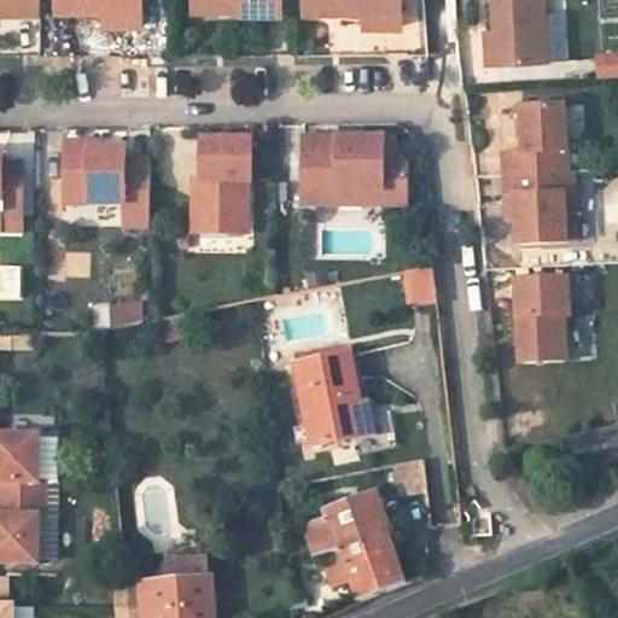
[(36,15),(36,0),(0,0),(0,13),(7,13),(36,15)]
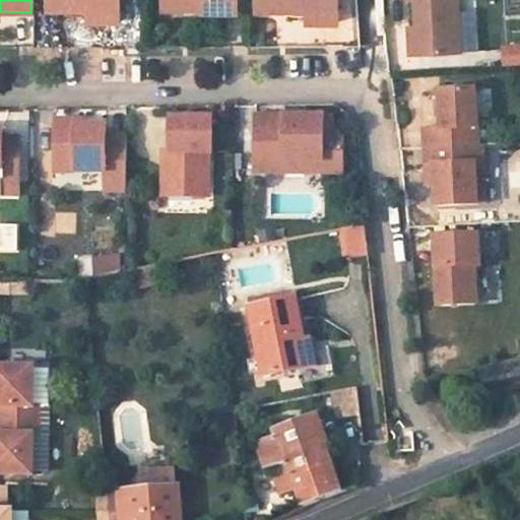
[(48,0),(48,9),(68,9),(89,10),(89,20),(120,21),(120,0),(48,0)]
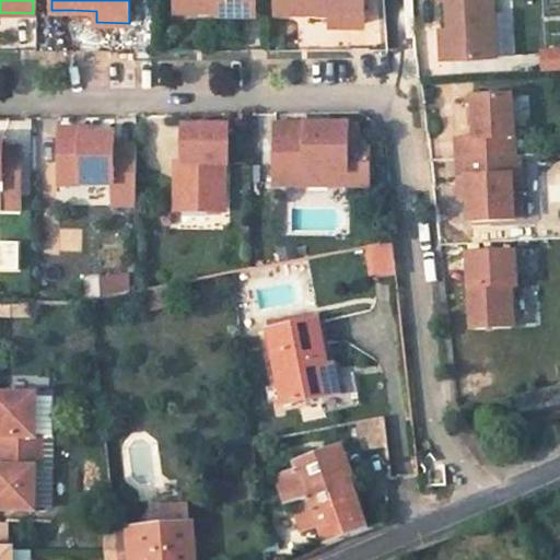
[(174,0),(175,2),(218,2),(218,12),(218,13),(235,13),(255,13),(254,0),(174,0)]
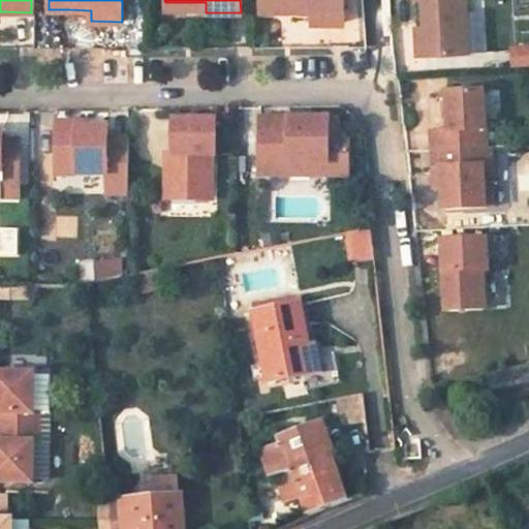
[(261,0),(261,10),(288,10),(315,11),(344,12),(344,0),(261,0)]
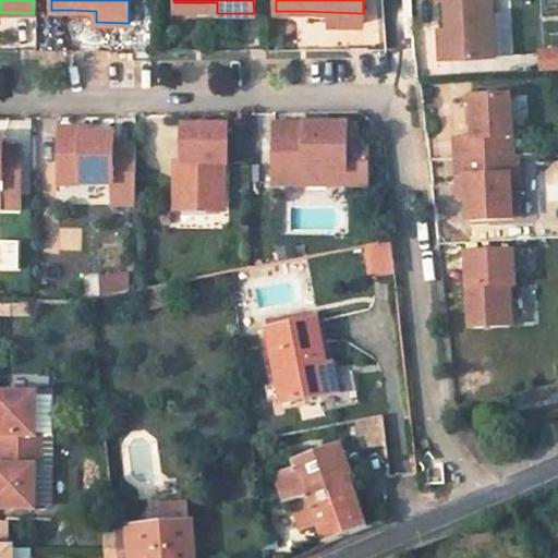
[(492,0),(438,0),(438,1),(446,1),(447,15),(448,29),(449,60),(496,57),(492,0)]
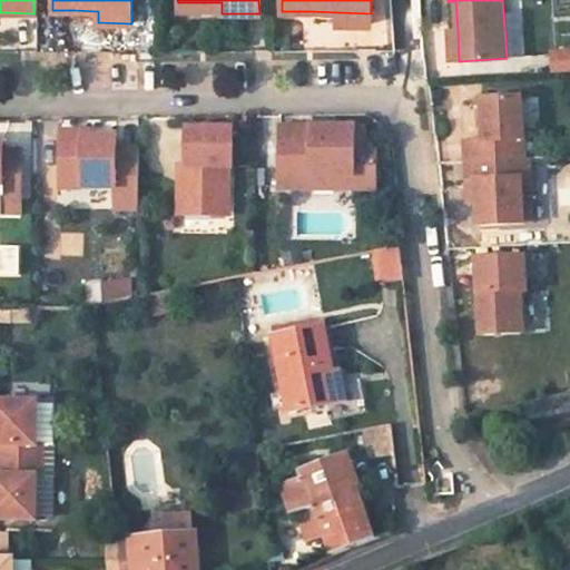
[(178,2),(178,12),(222,12),(222,2),(178,2)]
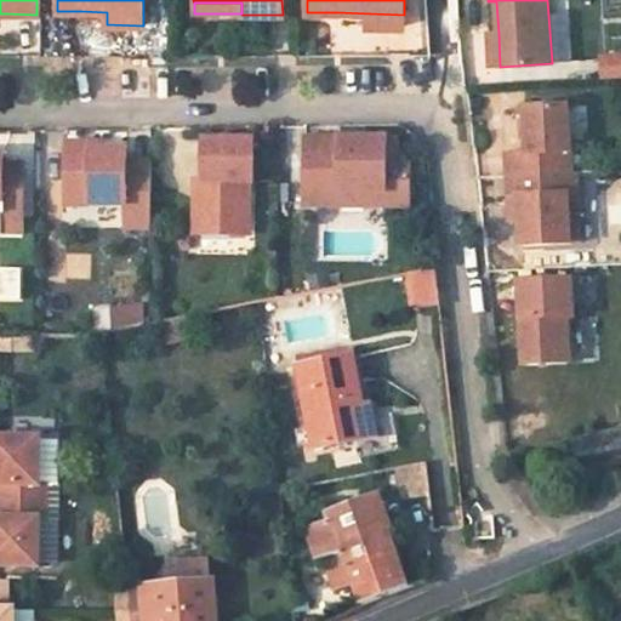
[(370,13),(370,28),(404,28),(404,15),(370,13)]
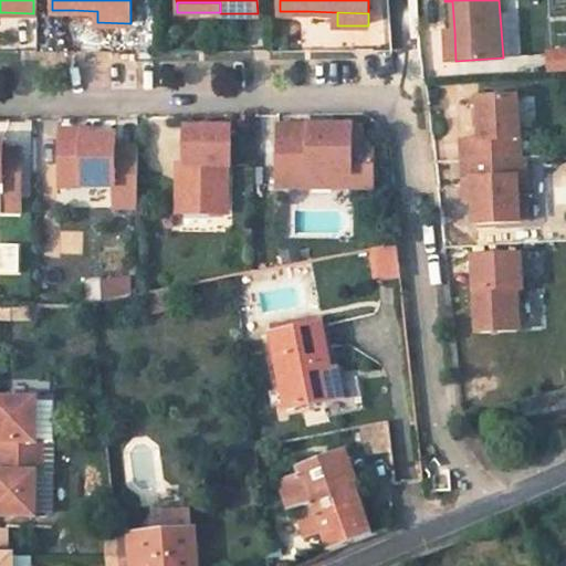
[(454,30),(447,31),(448,62),(456,61),(454,30)]
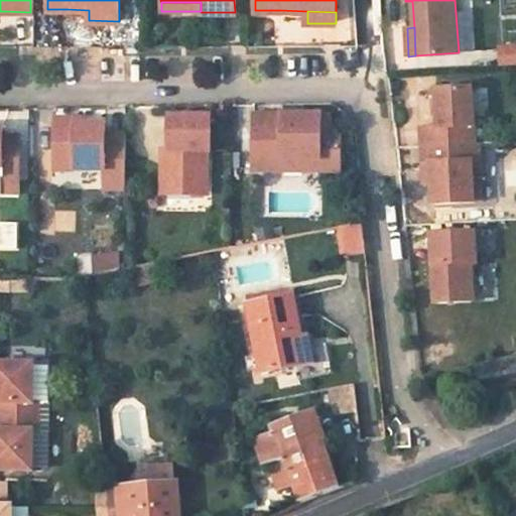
[(476,145),(473,91),(437,93),(439,130),(421,131),(422,140),(422,148),(476,145)]
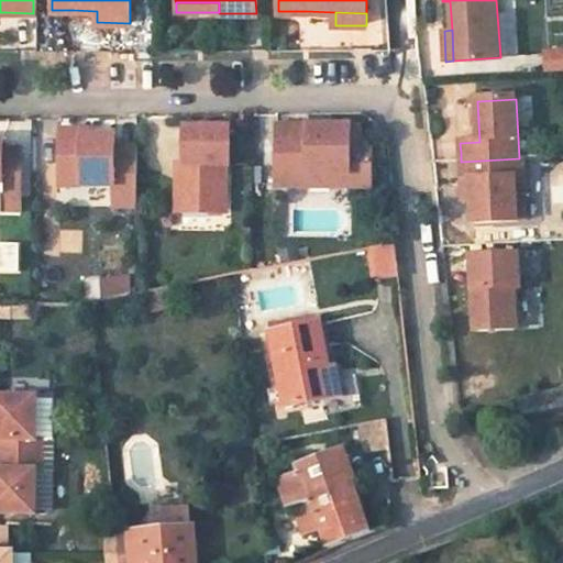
[(311,124),(274,124),(275,186),(308,185),(307,173),(352,173),(351,179),(367,178),(371,174),(371,147),(366,143),(359,142),(349,142),(349,125),(311,124)]
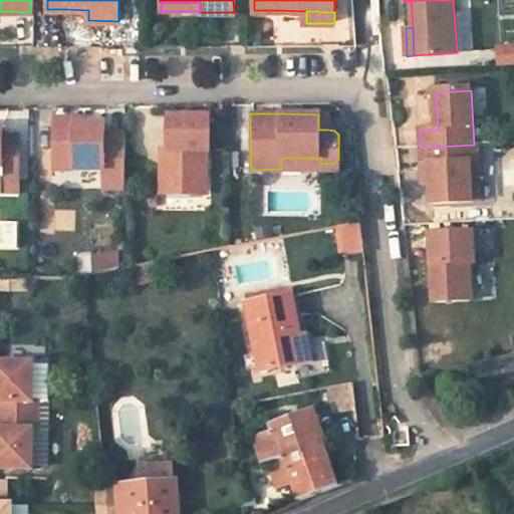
[(318,130),(327,130),(327,114),(318,114),(318,130)]
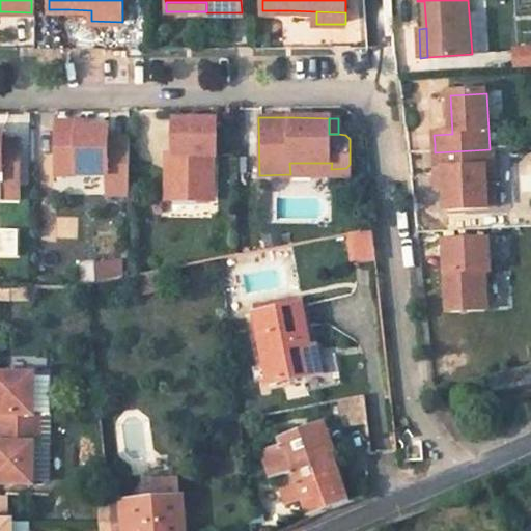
[(215,156),(216,119),(172,119),(172,137),(172,154),(171,169),(166,169),(165,200),(203,201),(203,174),(213,174),(213,156),(215,156)]
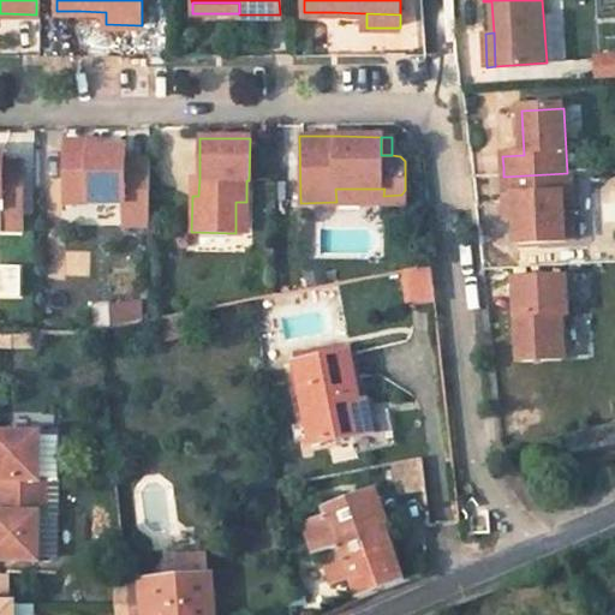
[(89,141),(64,141),(64,191),(88,191),(88,202),(123,203),(123,225),(148,225),(148,159),(124,159),(124,147),(112,147),(100,147),(89,147),(89,141)]
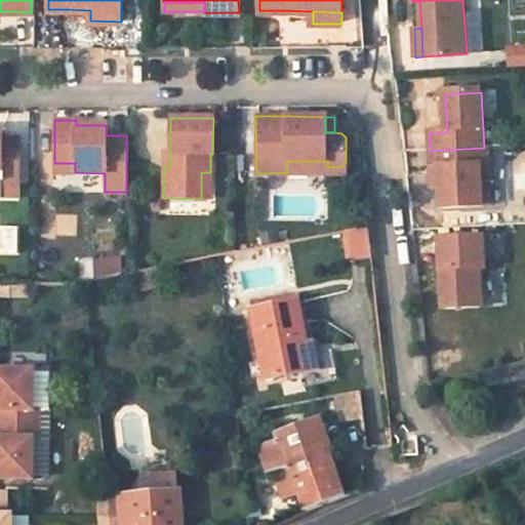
[(0,169),(1,170),(1,180),(1,186),(18,186),(18,138),(1,138),(1,131),(0,130),(0,169)]
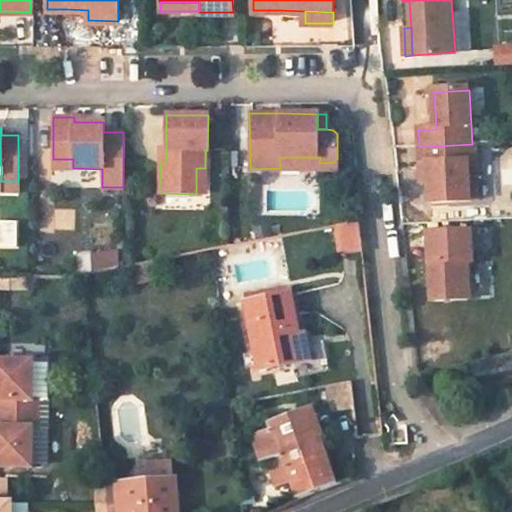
[(472,144),(419,147),(420,157),(421,167),(429,166),(429,183),(430,203),(472,200),(470,163),(477,163),(476,144),(472,144)]
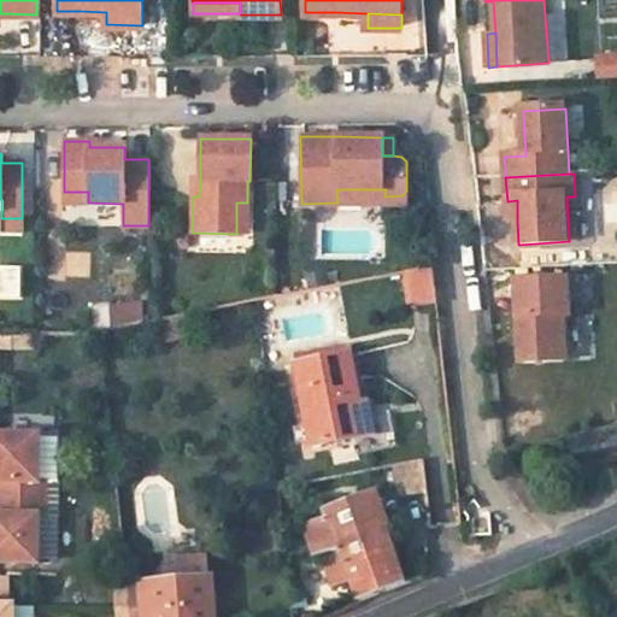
[(336,189),(338,203),(407,203),(406,191),(403,195),(385,197),(386,189),(336,189)]
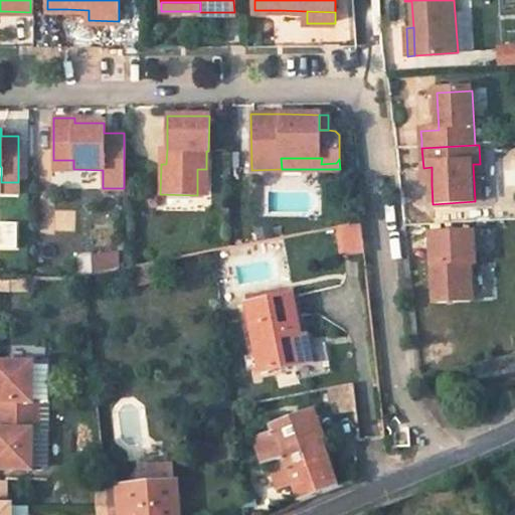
[(73,160),(53,160),(53,169),(73,169),(73,160)]
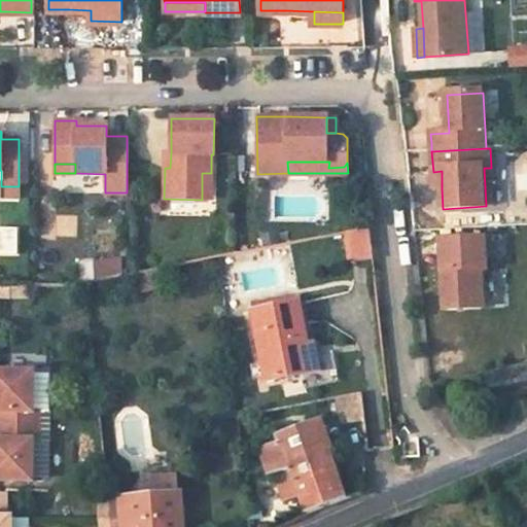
[(442,171),(433,172),(434,189),(442,188),(442,171)]
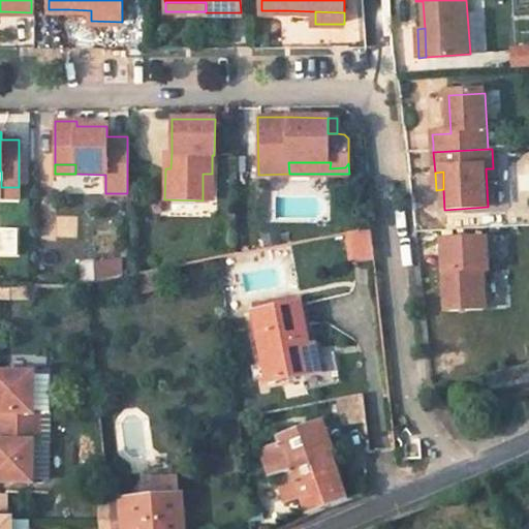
[(212,200),(212,174),(203,174),(203,200),(212,200)]
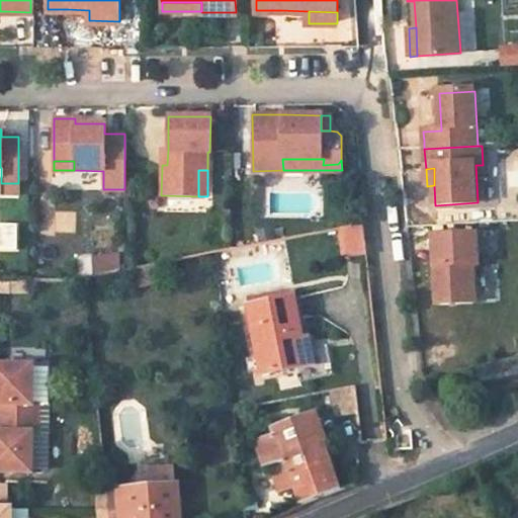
[(367,228),(345,229),(346,255),(369,254),(367,228)]
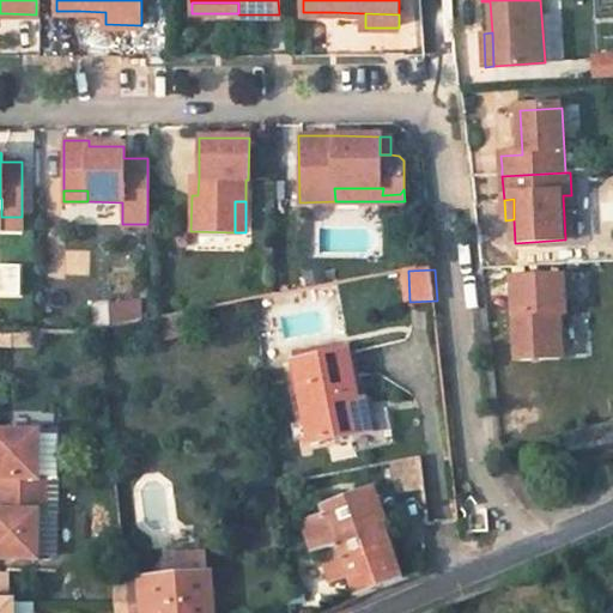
[(563,275),(513,278),(514,319),(516,360),(560,358),(558,314),(564,314),(563,275)]
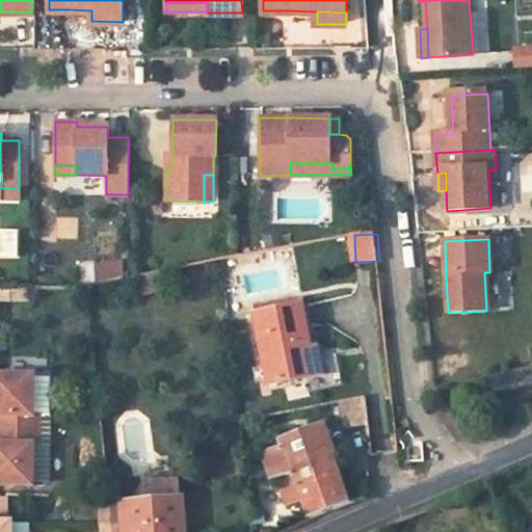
[(298,302),(254,312),(267,382),(306,374),(300,346),(307,345),(298,302)]
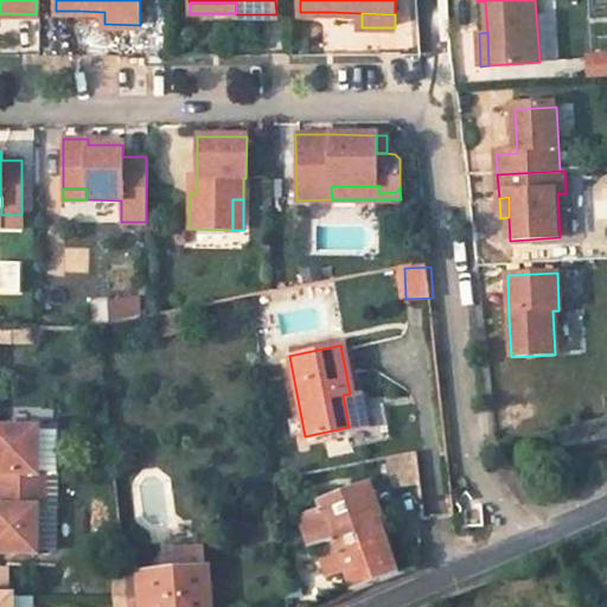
[(350,394),(343,395),(349,427),(362,425),(355,393),(350,394)]
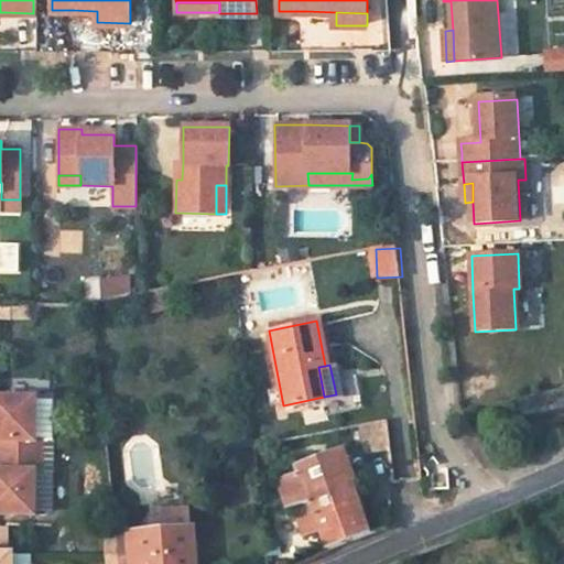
[(31,398),(0,398),(0,455),(36,457),(35,444),(30,444),(31,398)]
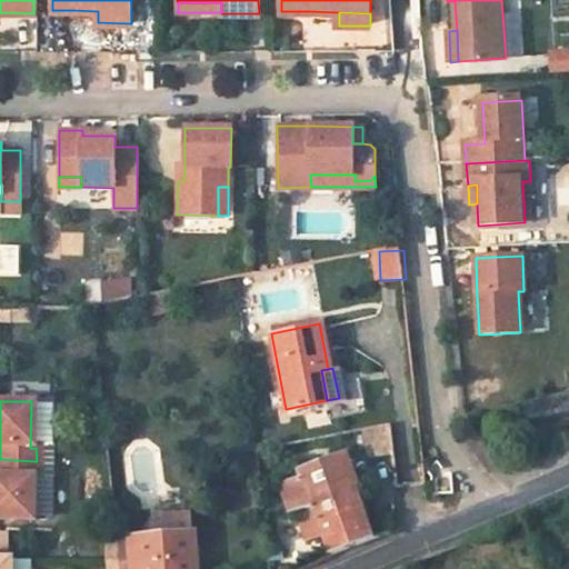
[(47,401),(31,401),(30,448),(36,448),(48,448),(49,448),(47,401)]
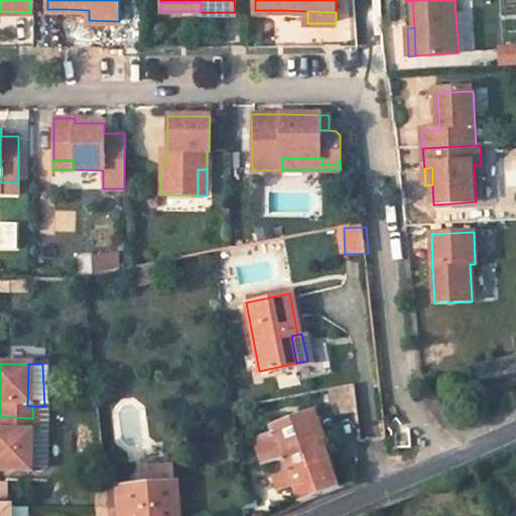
[(44,472),(43,406),(32,406),(33,418),(33,432),(27,432),(26,472),(44,472)]
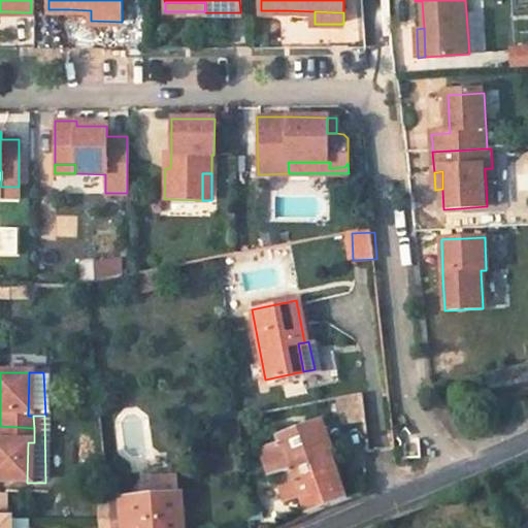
[(323,421),(278,436),(281,442),(264,449),(274,476),(290,470),(306,515),(328,506),(340,502),(325,453),(332,450),(323,421)]
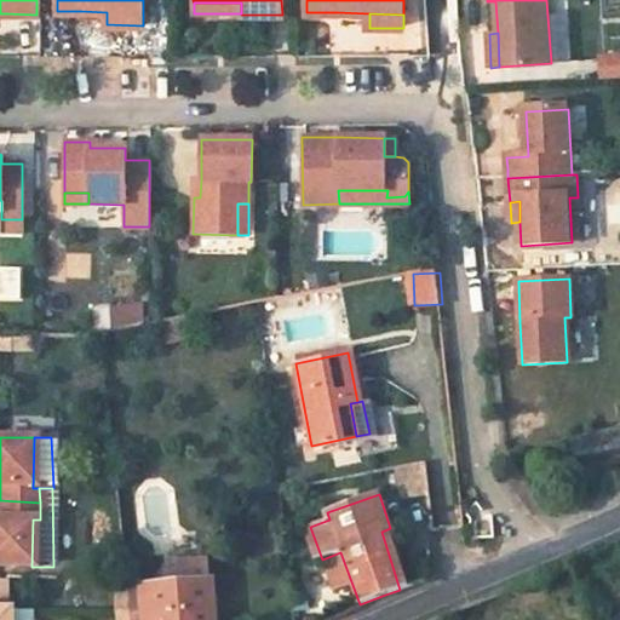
[(40,503),(0,500),(0,564),(32,567),(33,520),(40,520),(40,503)]
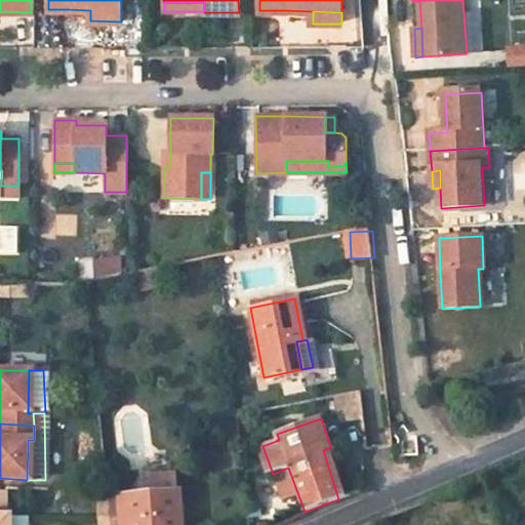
[(330,447),(323,450),(338,499),(347,495),(330,447)]
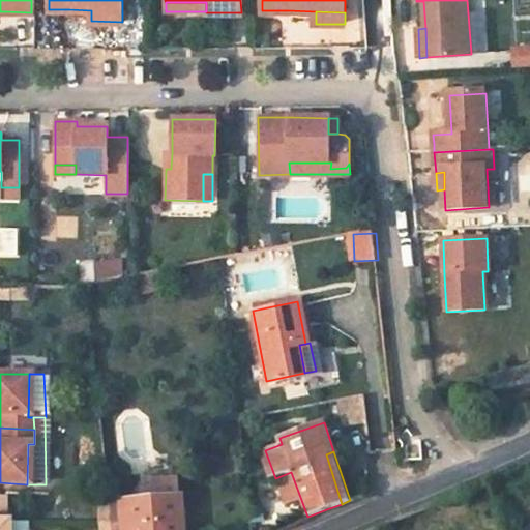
[(183,529),(181,497),(120,501),(122,529),(183,529)]
